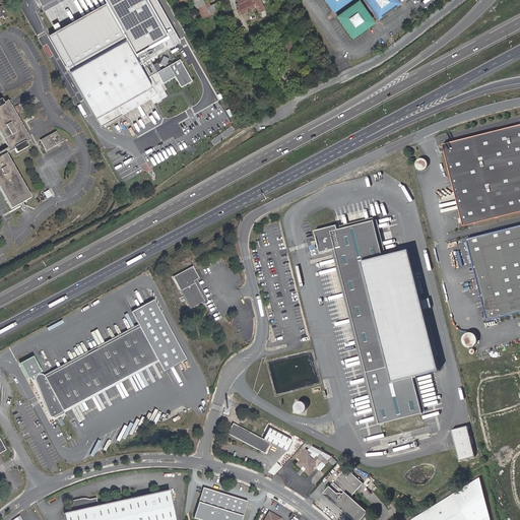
[(91,11),(49,36),(100,126),(115,118),(110,109),(145,89),(152,104),(167,95),(160,84),(175,77),(181,87),(192,81),(179,60),(156,72),(149,59),(174,45),(148,0),(96,0),(88,5),(91,11)]
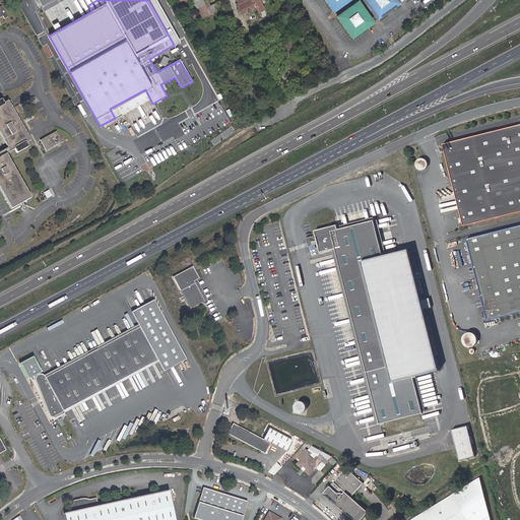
[(211,6),(207,0),(195,0),(194,1),(202,19),(219,10),(215,4),(211,6)]
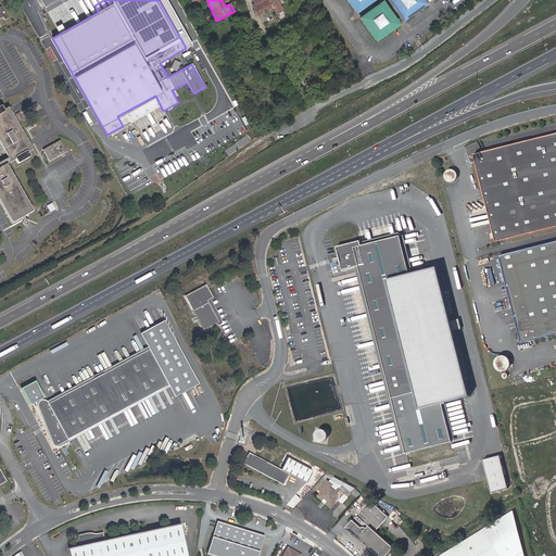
[(282,9),(278,0),(265,0),(254,7),(258,15),(274,8),(277,13),(282,9)]
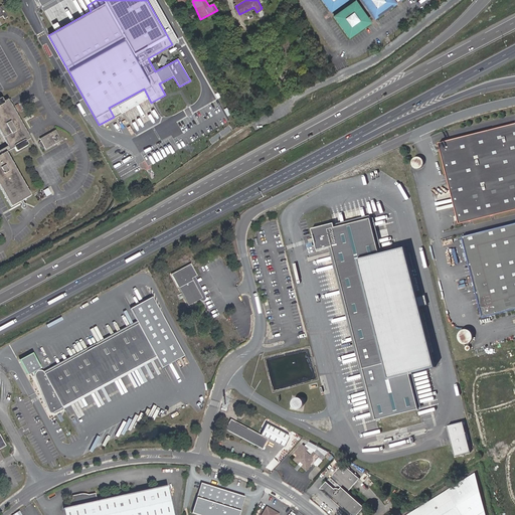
[(319,0),(329,12),(344,0),(319,0)]
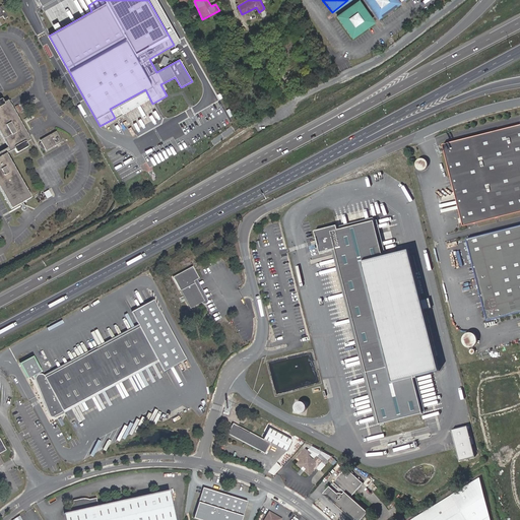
[(365,0),(365,1),(378,19),(399,4),(396,1),(397,0),(403,0),(404,1),(404,0),(365,0)]
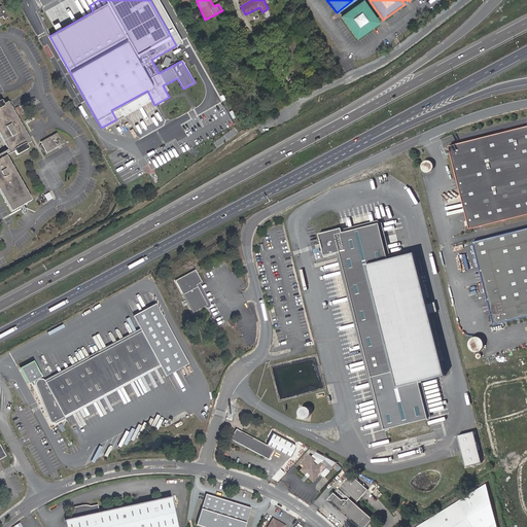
[(341,16),(356,38),(377,23),(364,4),(359,3),(341,16)]
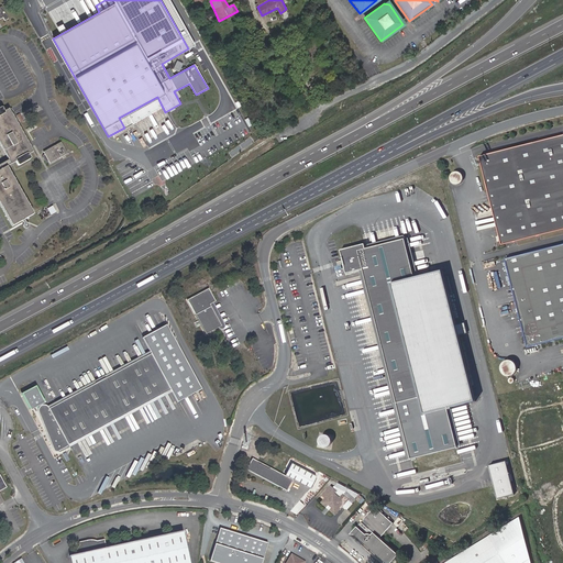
[(0,142),(9,159),(12,164),(17,162),(19,164),(19,165),(20,165),(21,164),(30,159),(31,158),(31,157),(31,156),(30,154),(34,152),(10,109),(4,111),(3,109),(2,108),(0,109),(0,108),(0,142)]
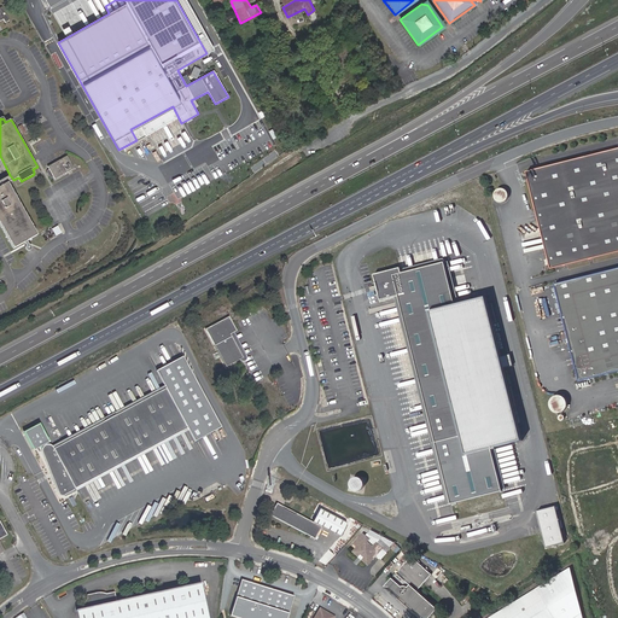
[(617,149),(526,173),(552,269),(617,252),(617,149)]
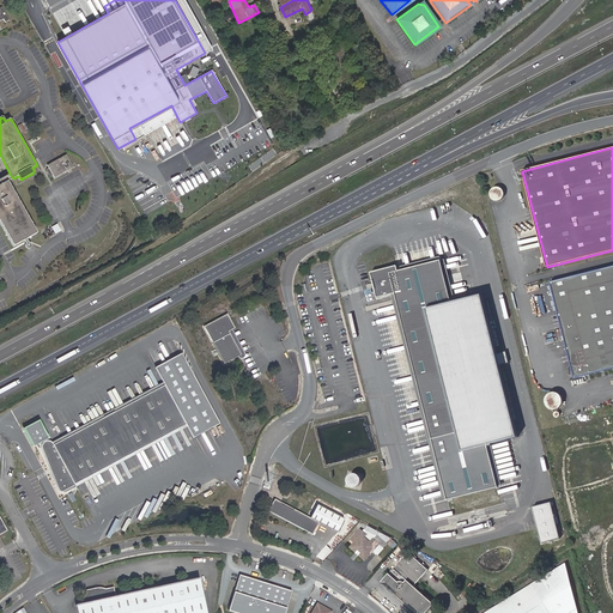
[(48,164),(53,177),(76,168),(70,155),(48,164)]
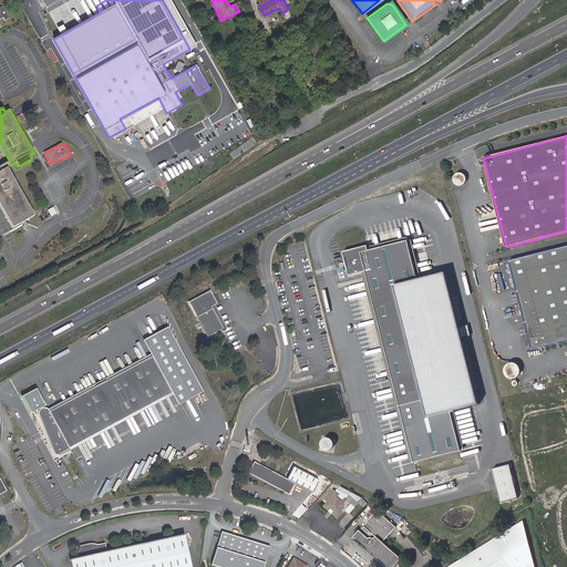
[(0,165),(0,172),(8,168),(12,165),(9,161),(0,165)]
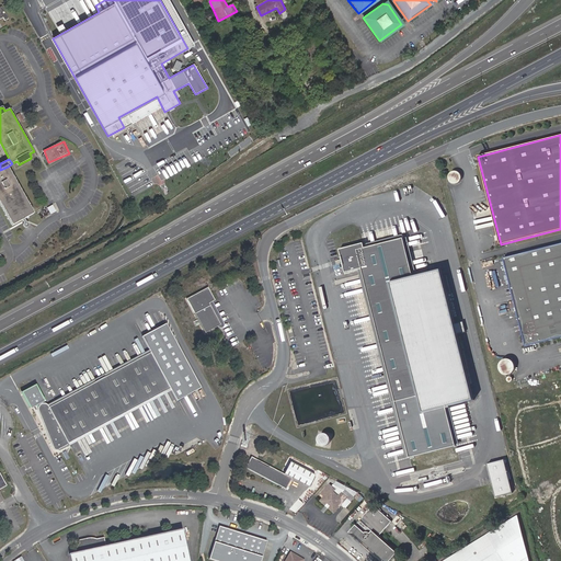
[(34,213),(8,167),(0,170),(0,203),(13,226),(34,213)]
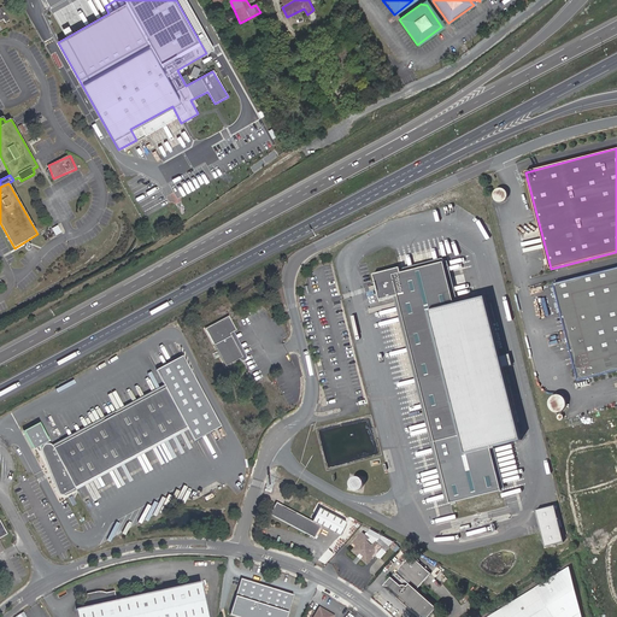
[(148,186),(137,192),(148,212),(159,206),(148,186)]
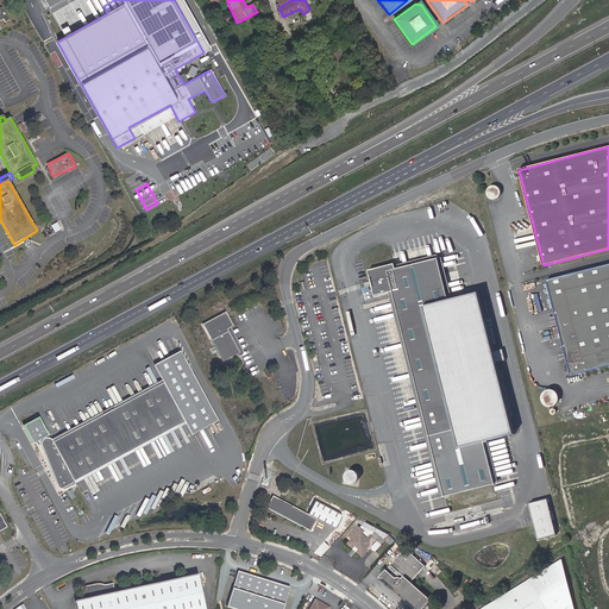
[(487,193),(488,195),(488,198),(490,199),(491,200),(494,200),(495,200),(497,199),(498,198),(500,196),(501,194),(501,193),(501,190),(500,189),(498,187),(496,187),(495,186),(493,186),(490,187),(489,188),(488,189),(487,192),(487,193)]
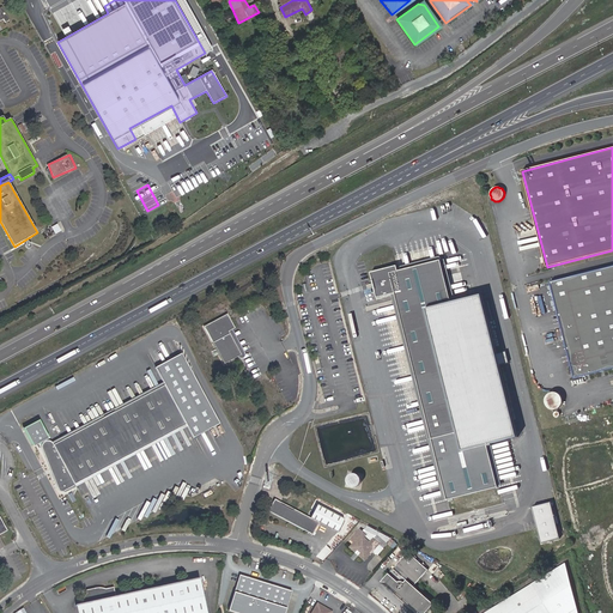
[(408,343),(434,441),(450,503),(501,490),(490,449),(520,441),(505,388),(515,386),(507,354),(497,357),(481,297),(451,305),(441,263),(399,273),(398,269),(372,277),(378,302),(396,298),(408,343)]
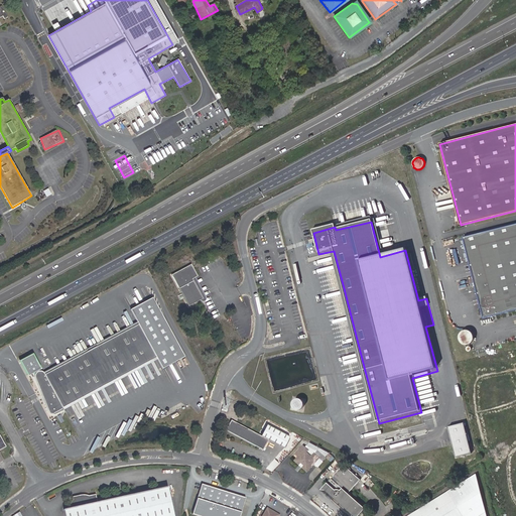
[(515,224),(464,238),(484,318),(515,310),(515,224)]
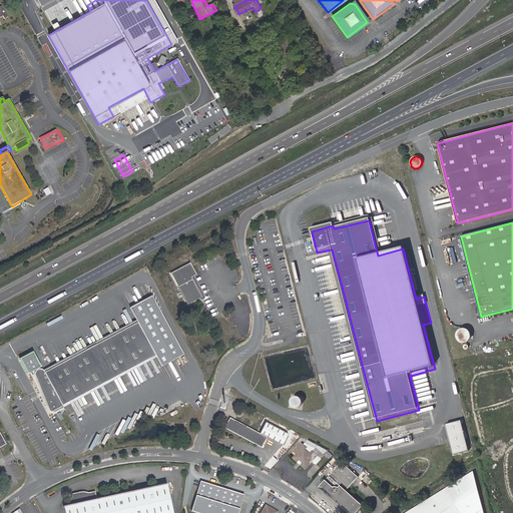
[(197,275),(190,263),(171,274),(188,305),(202,297),(193,280),(192,281),(191,279),(197,275)]
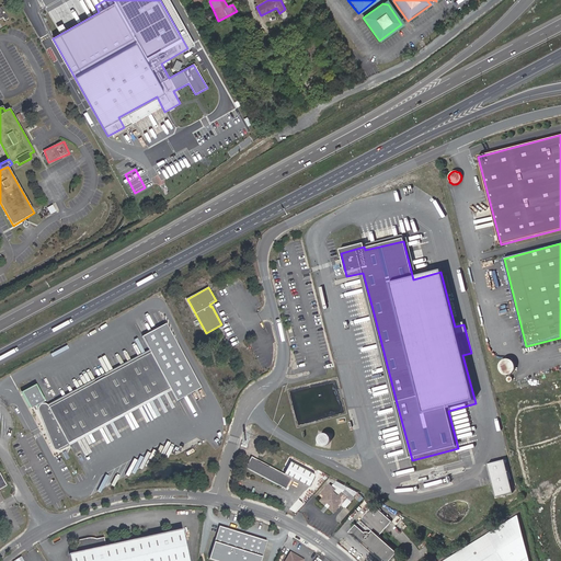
[(69,445),(87,436),(170,391),(150,355),(50,410),(45,403),(44,403),(41,402),(39,403),(37,404),(36,407),(36,409),(36,411),(54,453),(55,454),(55,455),(57,455),(59,455),(70,448),(69,445)]
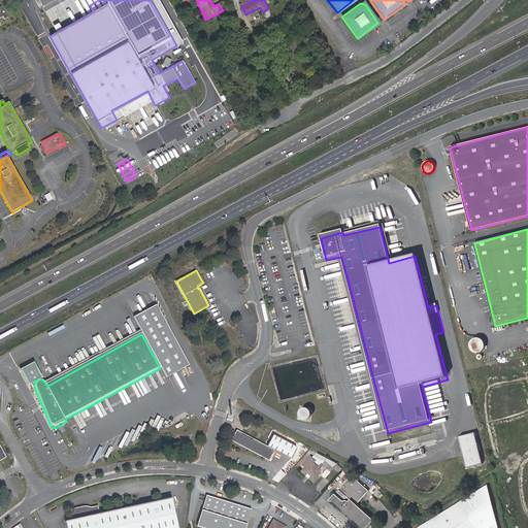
[(470,342),(469,344),(469,347),(469,349),(470,350),(471,351),(473,353),(474,353),(476,353),(479,353),(481,353),(482,352),(483,350),(484,349),(485,347),(485,344),(484,343),(484,341),(482,340),(481,339),(479,338),(477,338),(475,338),(473,339),(472,340),(470,341),(470,342)]
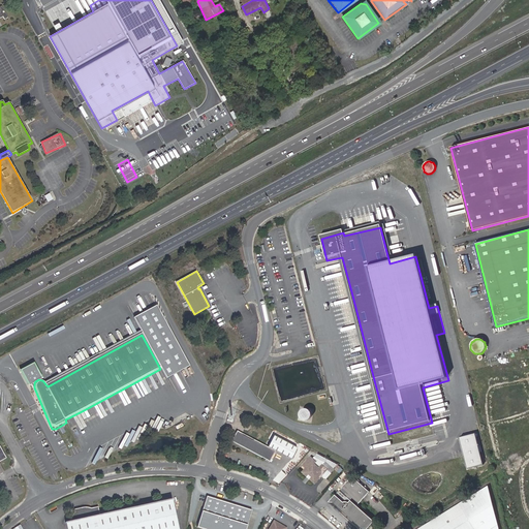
[(311,417),(312,415),(311,412),(310,411),(308,409),(306,409),(304,409),(302,410),(301,411),(300,412),(300,414),(300,417),(302,418),(303,421),(305,421),(307,421),(308,421),(310,419),(311,417)]
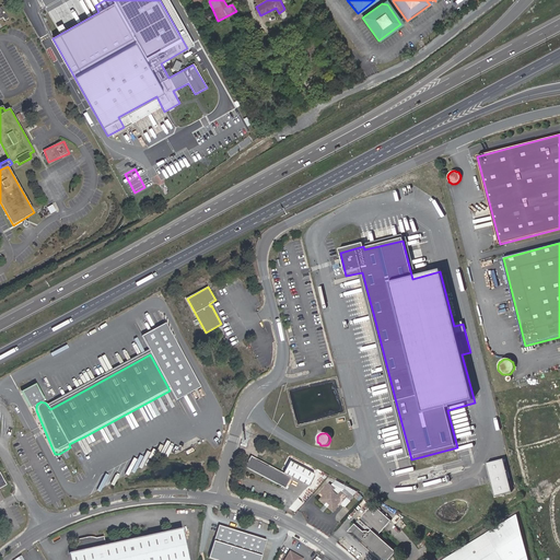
[(308,488),(314,476),(290,463),(283,475),(251,457),(246,467),(286,489),(291,479),(308,488)]
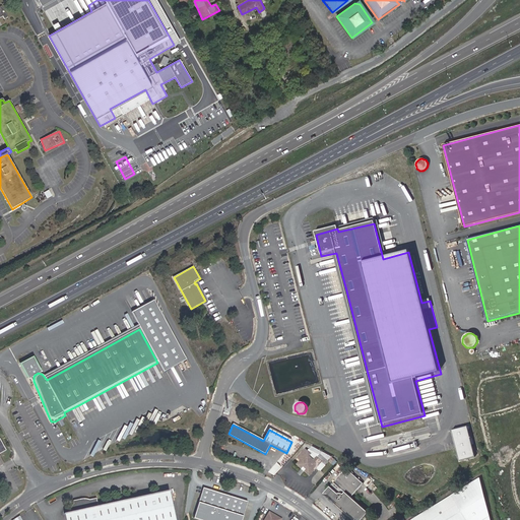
[(478,456),(472,426),(457,429),(463,459),(478,456)]
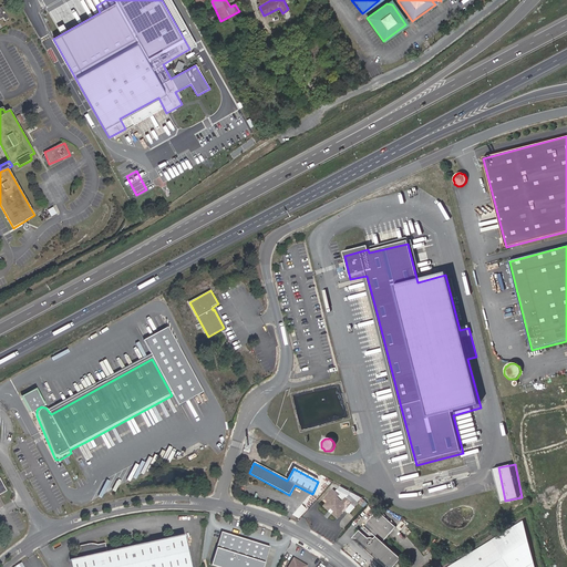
[(336,495),(332,492),(325,501),(328,503),(326,505),(330,509),(331,509),(333,511),(334,512),(334,513),(340,517),(351,504),(346,500),(342,503),(334,496),(336,495)]
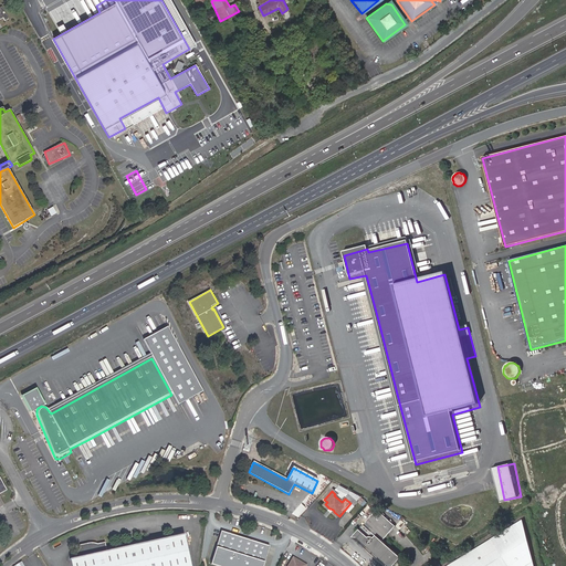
[(368,547),(388,565),(394,565),(401,557),(385,541),(397,526),(378,511),(355,537),(363,538),(368,537),(370,540),(370,541),(369,543),(370,544),(368,547)]
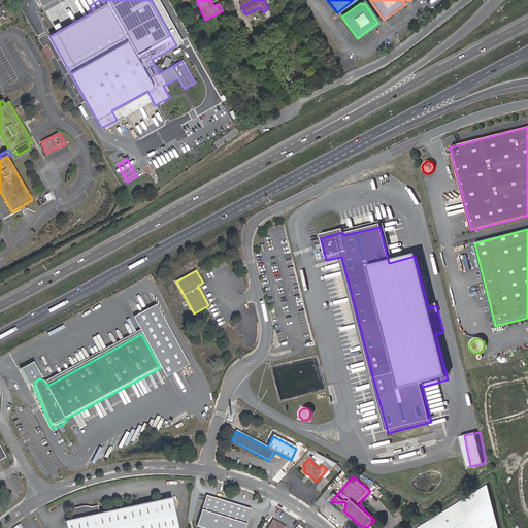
[(243,527),(250,509),(235,504),(206,495),(196,526),(202,527),(209,527),(210,527),(211,527),(243,527)]
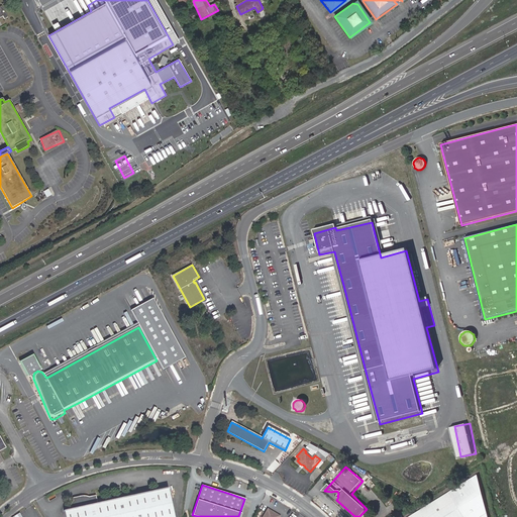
[(68,516),(175,516),(169,488),(117,499),(100,502),(98,494),(95,495),(94,497),(89,497),(89,496),(83,496),(78,498),(78,501),(70,508),(67,509),(68,516)]
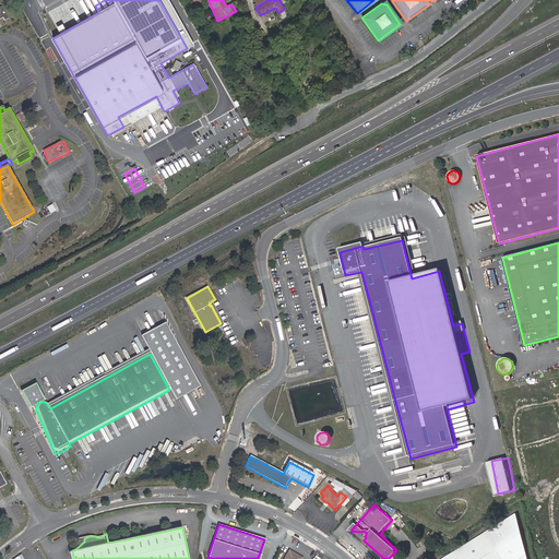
[(381,558),(383,558),(364,540),(366,537),(365,536),(366,534),(366,533),(364,531),(358,532),(351,531),(361,540),(381,558)]
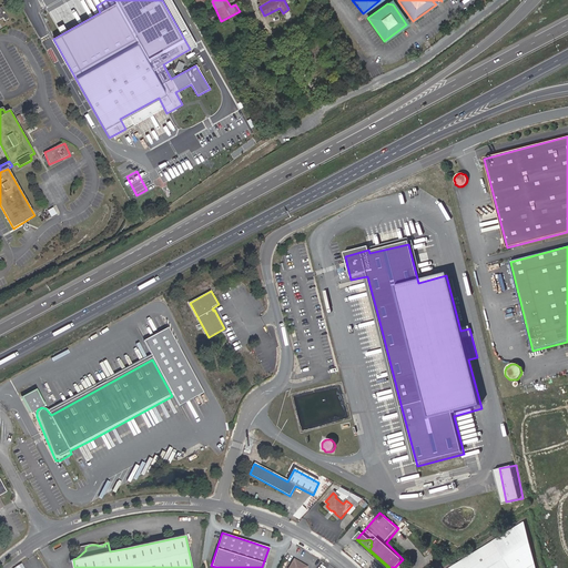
[(508,567),(492,541),(448,567),(508,567)]
